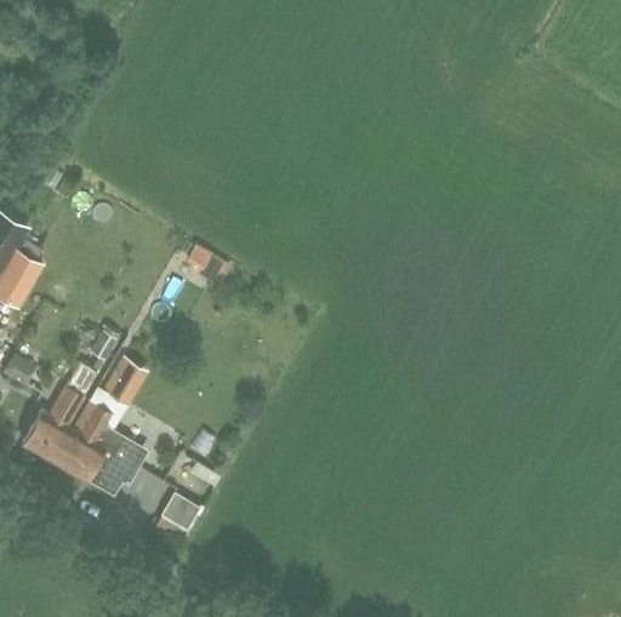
[(0,275),(27,229),(0,212),(0,275)]
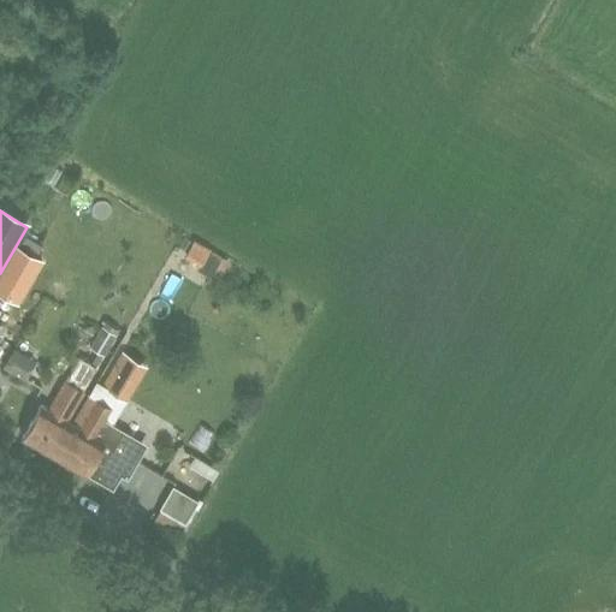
[(195,242),(187,261),(206,269),(214,250),(195,242)]
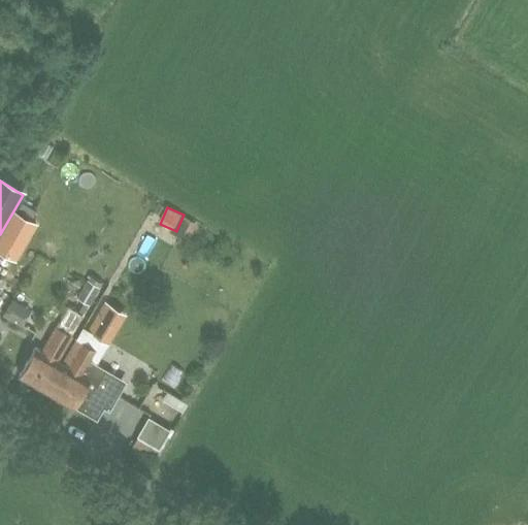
[(0,253),(15,262),(37,224),(14,210),(0,235),(0,253)]
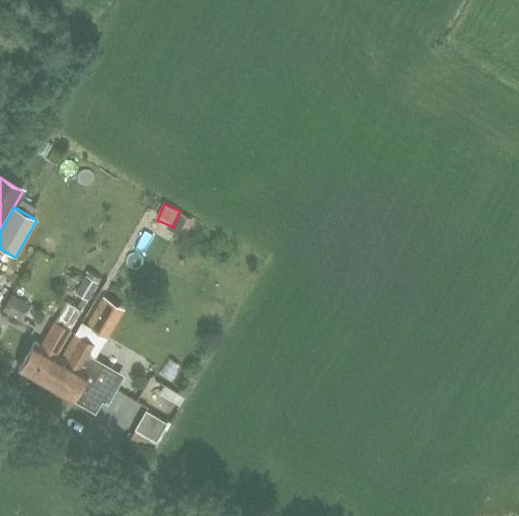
[(89,300),(96,280),(84,276),(78,297),(89,300)]
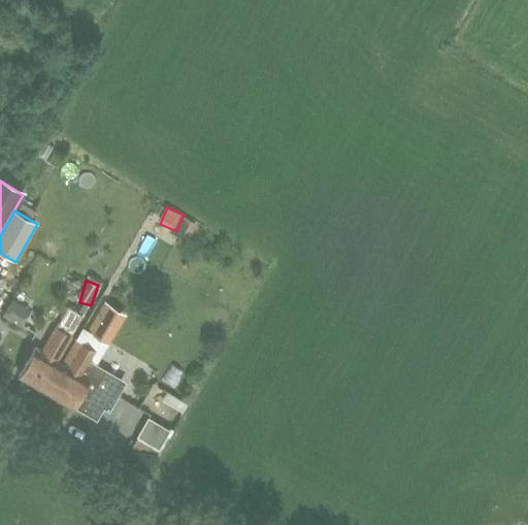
[(23,327),(30,308),(10,300),(3,319),(23,327)]
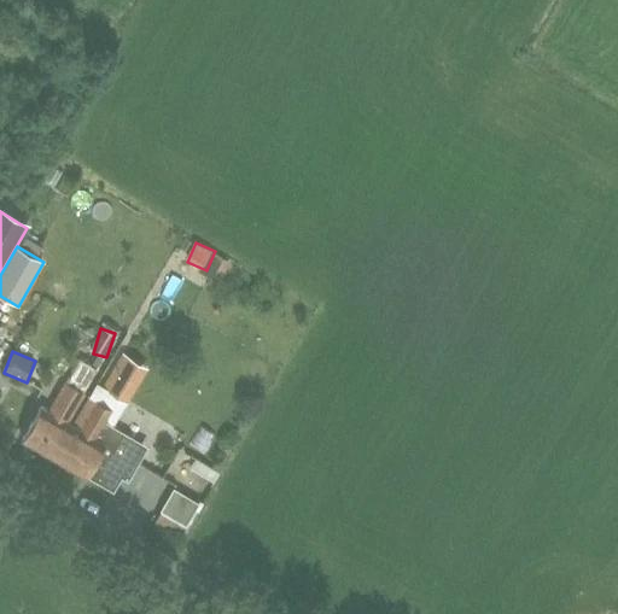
[(132,403),(151,368),(120,351),(99,385),(132,403)]
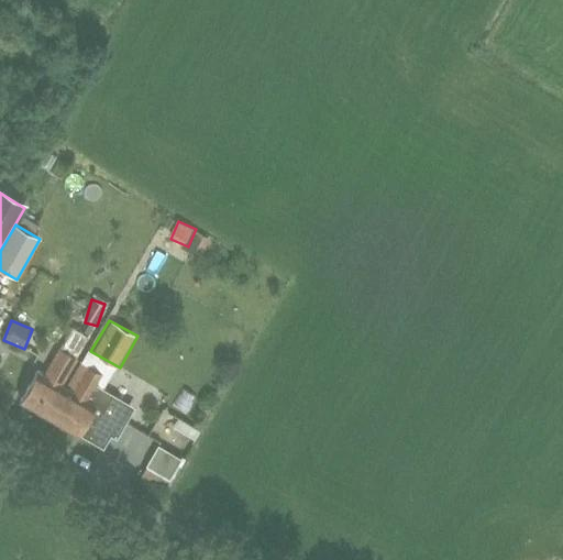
[(47,421),(66,391),(59,387),(87,340),(72,331),(45,379),(36,374),(19,405),(47,421)]
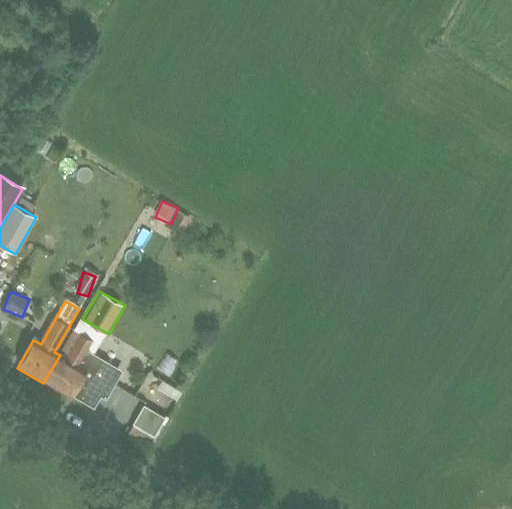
[(60,355),(43,383),(69,398),(70,397),(93,410),(99,398),(105,401),(117,380),(107,374),(110,369),(85,354),(92,342),(79,335),(65,359),(60,355)]
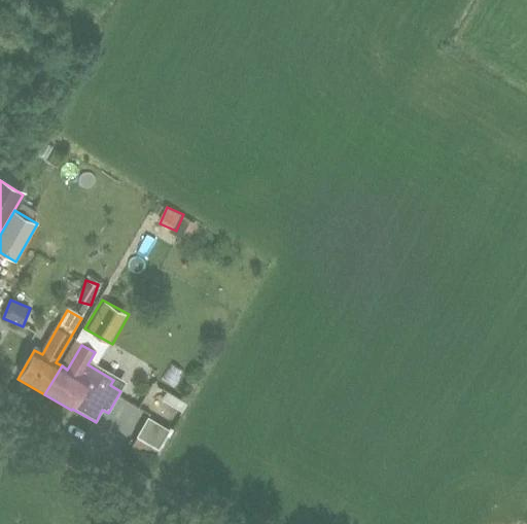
[(140,412),(173,426),(184,400),(151,386),(140,412)]
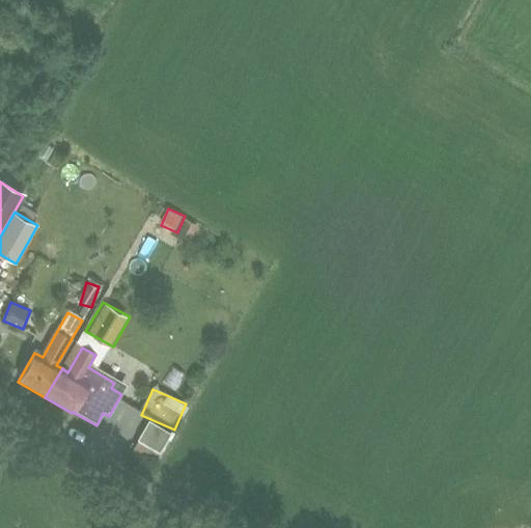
[(148,423),(137,442),(158,454),(169,436),(148,423)]
